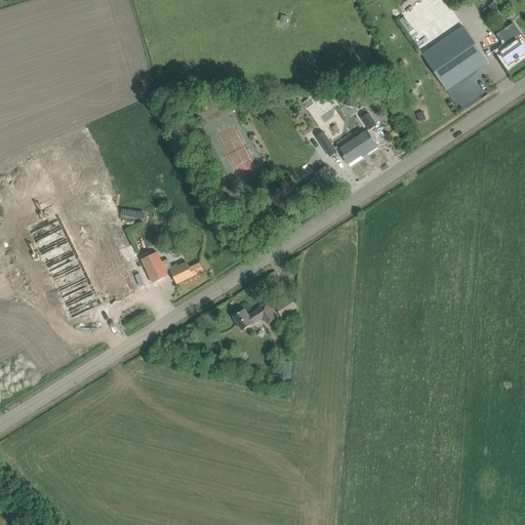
[(288,16),(282,14),(280,23),(286,24),(288,16)]
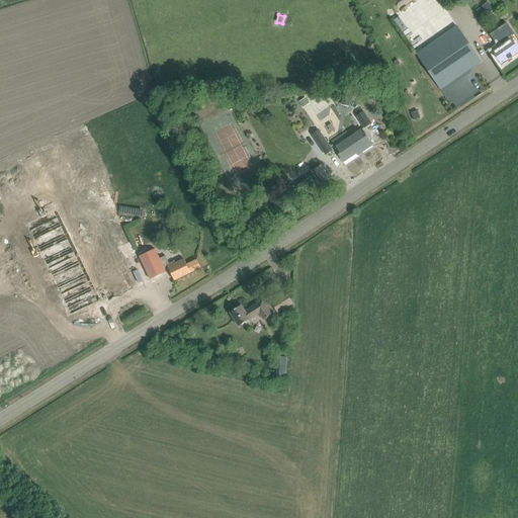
[(417,54),(441,90),(483,62),(457,25),(417,54)]
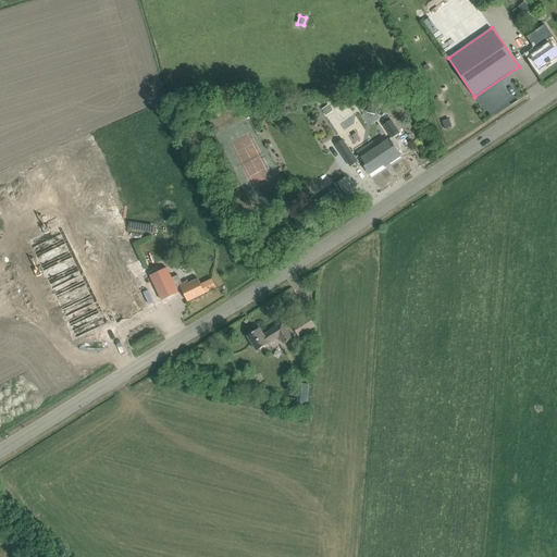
[(556,56),(556,51),(553,46),(551,42),(531,56),(539,69),(556,56)]
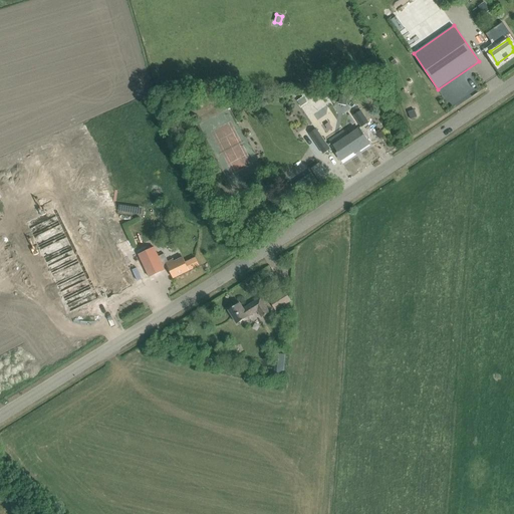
[(354,116),(361,126),(368,122),(360,111),(354,116)]
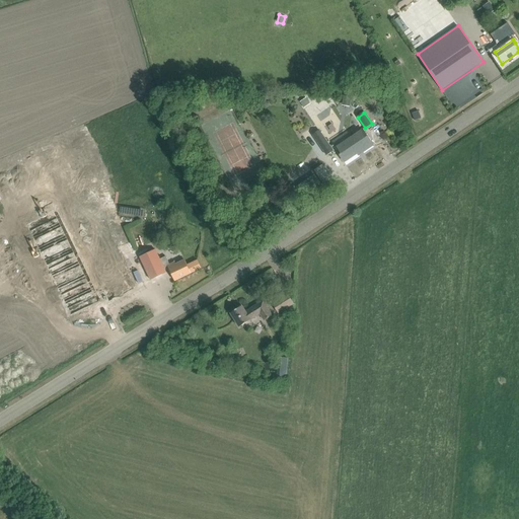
[(372,145),(367,137),(362,130),(336,148),(335,146),(330,148),(319,131),(312,135),(326,155),(332,151),(335,153),(338,151),(345,162),(358,153),(357,152),(361,149),(363,152),(372,145)]
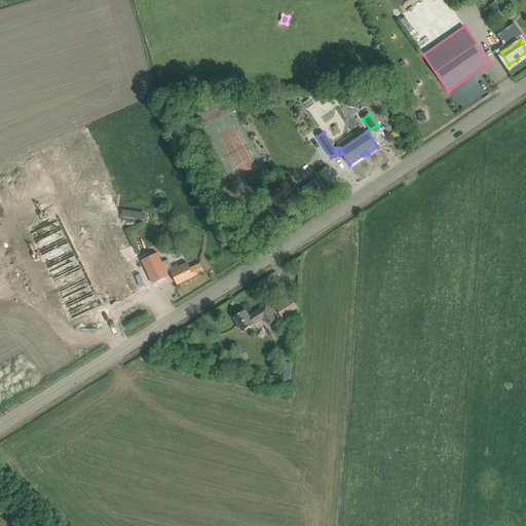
[(52,207),(57,204),(98,184),(77,142),(10,175),(31,217),(52,207)]
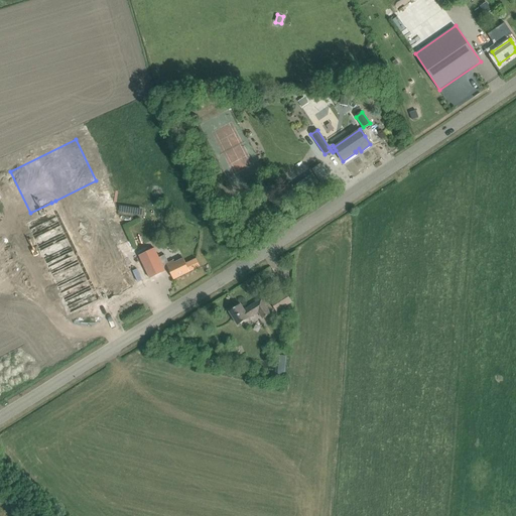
[(79,254),(59,215),(62,214),(55,201),(51,203),(55,210),(35,219),(26,224),(71,313),(101,299),(100,299),(98,294),(81,257),(88,254),(86,250),(83,251),(79,254)]
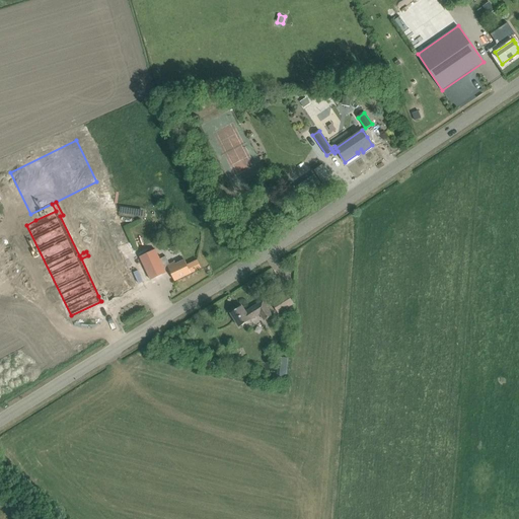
[(65,214),(83,252),(86,251),(104,242),(86,204),(65,214)]
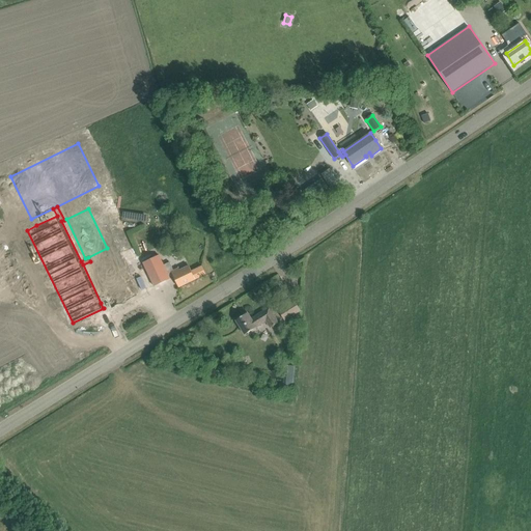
[(159,255),(143,262),(149,277),(155,286),(170,279),(169,277),(172,275),(171,272),(173,271),(169,262),(167,263),(164,266),(159,255)]
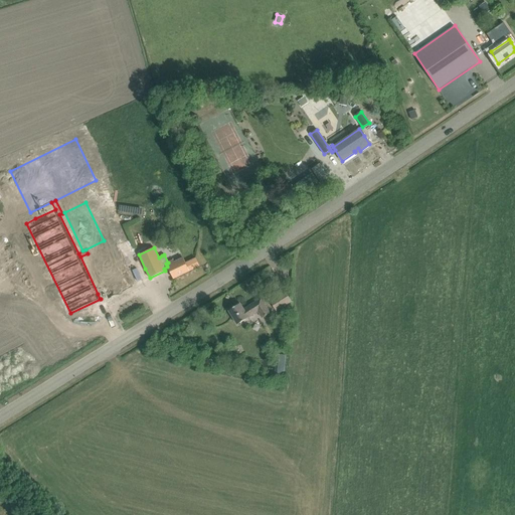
[(137,284),(133,275),(122,252),(92,267),(104,291),(98,294),(100,299),(101,298),(101,297),(105,294),(107,299),(137,284)]
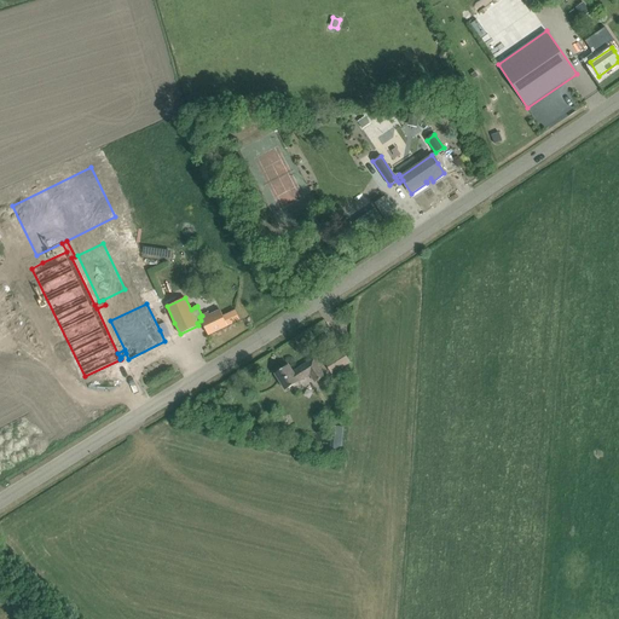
[(202,316),(200,317),(201,320),(208,335),(241,320),(236,311),(223,317),(220,311),(209,316),(207,313),(202,316)]
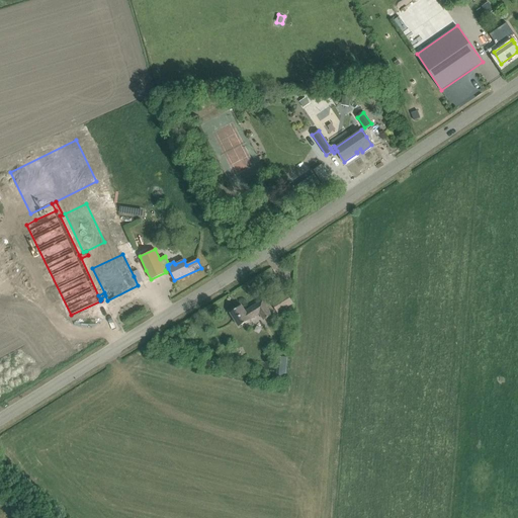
[(285,309),(278,298),(271,303),(278,313),(285,309)]
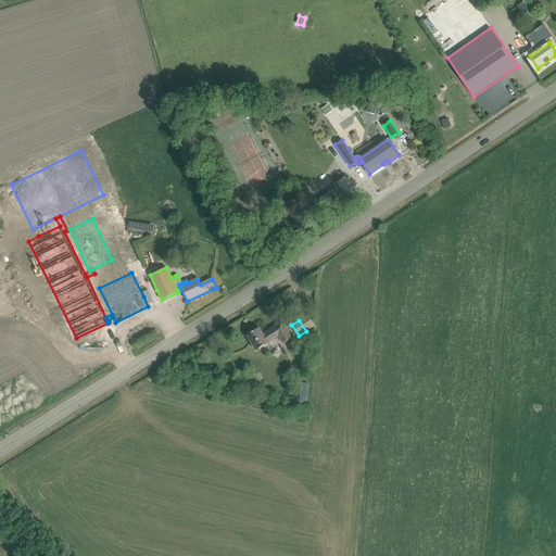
[(247,336),(253,344),(255,350),(277,337),(280,343),(291,337),(281,323),(264,335),(260,328),(247,336)]
